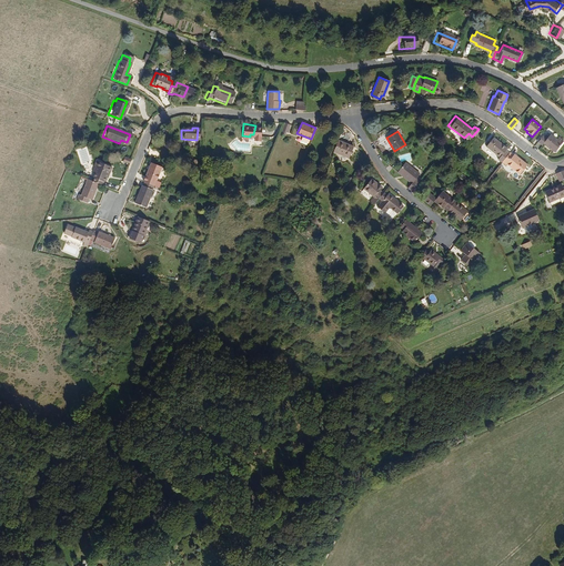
[(553,152),(563,141),(559,137),(556,139),(550,134),(547,137),(544,134),(537,141),(541,144),(543,142),(553,152)]
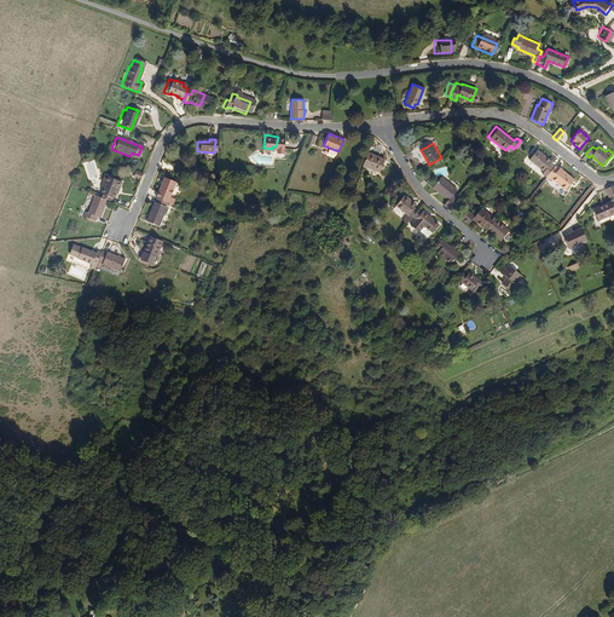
[(550,165),(551,162),(537,151),(528,161),(543,173),(542,176),(545,178),(554,168),(550,165)]
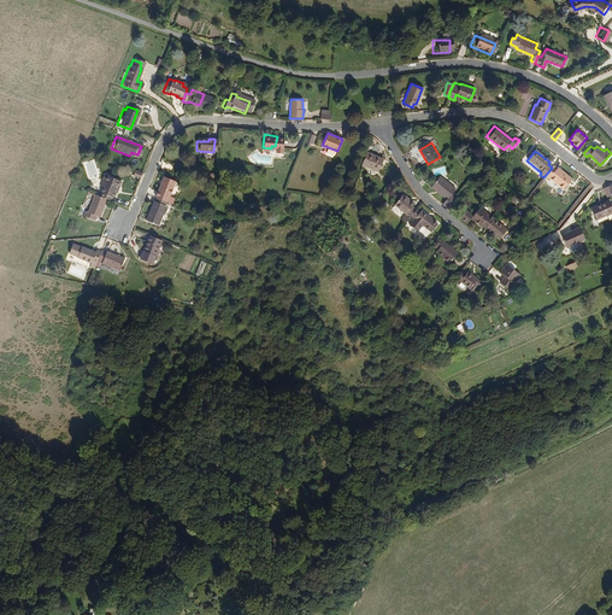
[(362,164),(378,170),(383,158),(366,152),(362,164)]
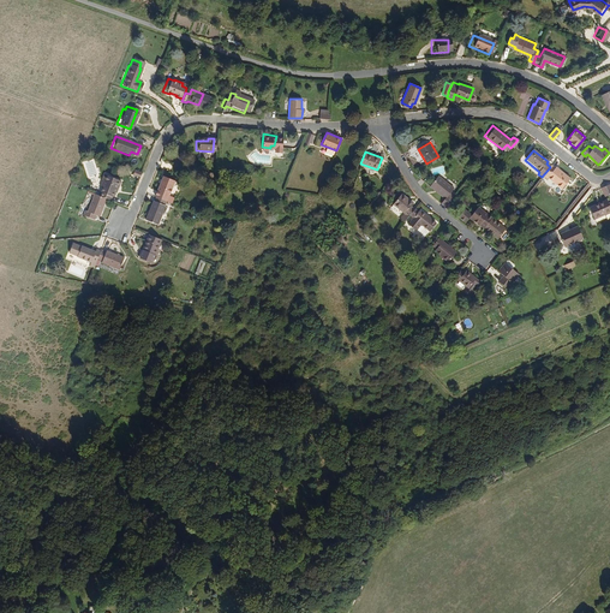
[(561,190),(569,179),(555,168),(554,170),(550,166),(550,167),(542,177),(545,179),(546,178),(561,190)]
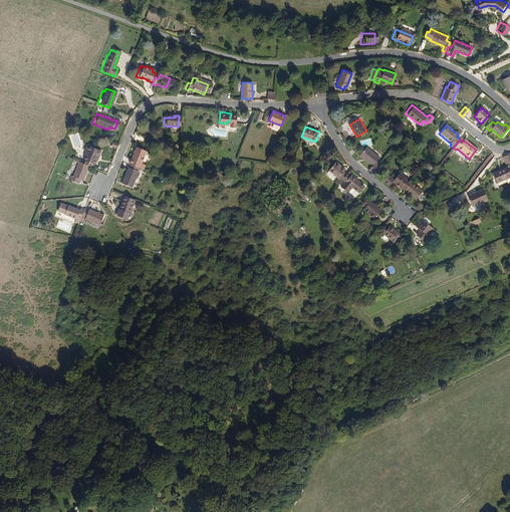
[(92,157),(94,157),(97,150),(86,146),(84,150),(83,150),(80,155),(82,156),(79,163),(85,165),(88,166),(89,163),(90,163),(91,159),(92,157)]
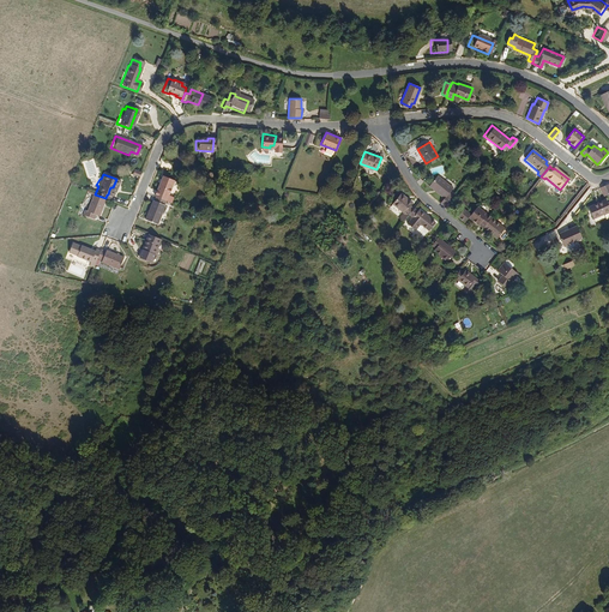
[(152,195),(161,198),(169,178),(158,174),(150,195),(152,195)]
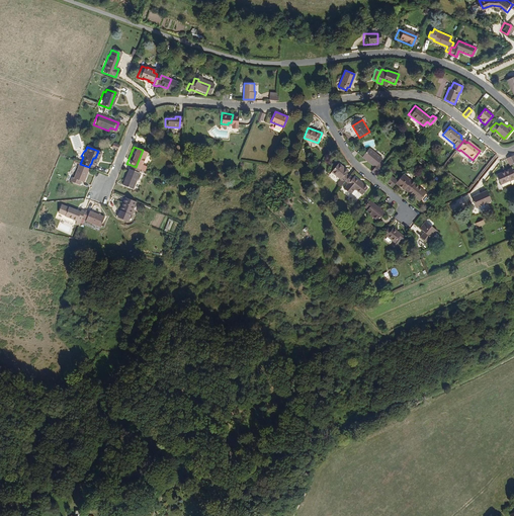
[(371,171),(376,175),(381,168),(376,165),(381,158),(368,148),(362,157),(374,167),(371,171)]
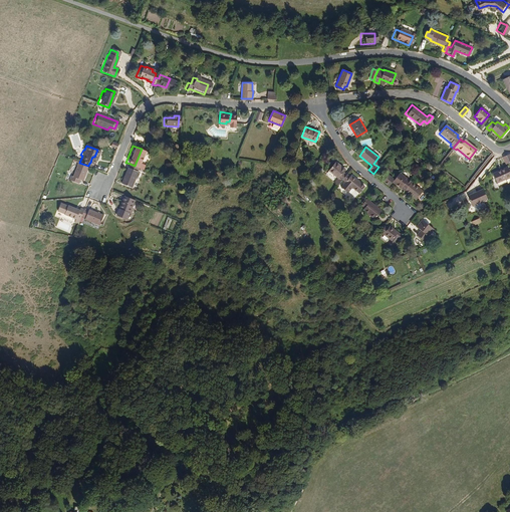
[(135,166),(141,169),(143,164),(140,162),(145,150),(142,149),(135,166)]
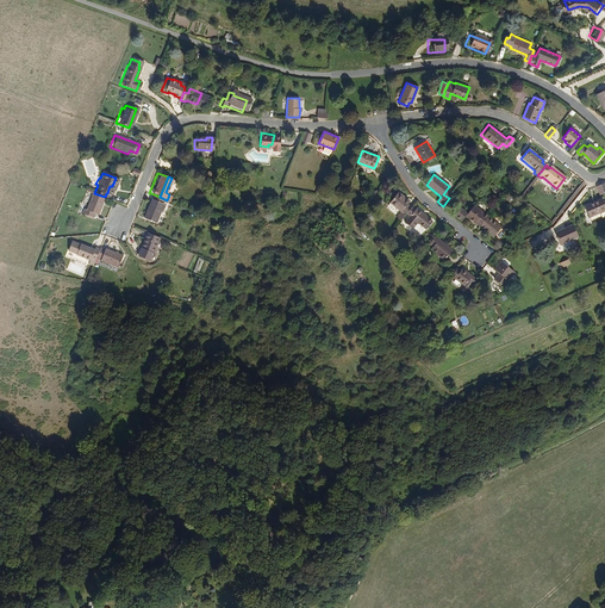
[(92,212),(94,213),(101,196),(94,193),(89,191),(83,209),(81,208),(79,212),(91,216),(92,212)]
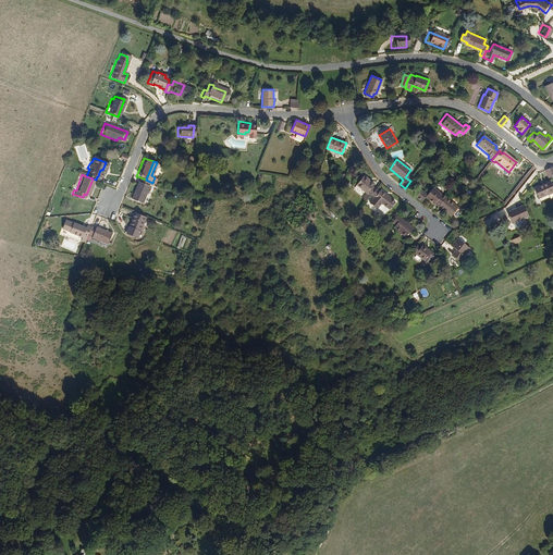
[(376,189),(372,186),(375,184),(365,175),(356,184),(367,193),(366,194),(369,197),(370,195),(376,189)]
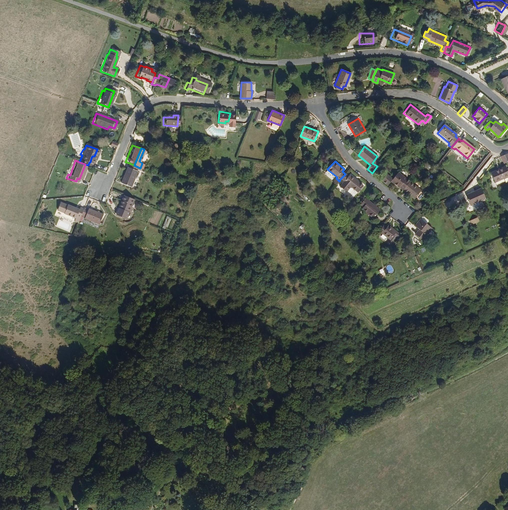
[(126,185),(133,169),(134,165),(127,162),(125,166),(124,166),(118,182),(126,185)]
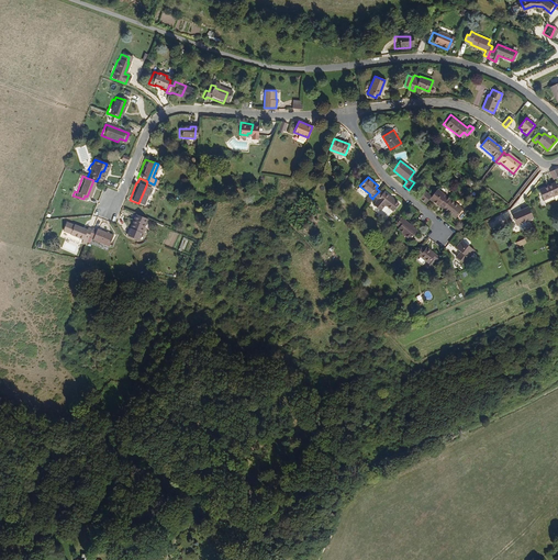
[(557,185),(556,187),(555,183),(538,190),(543,201),(551,197),(554,201),(557,199),(557,185)]
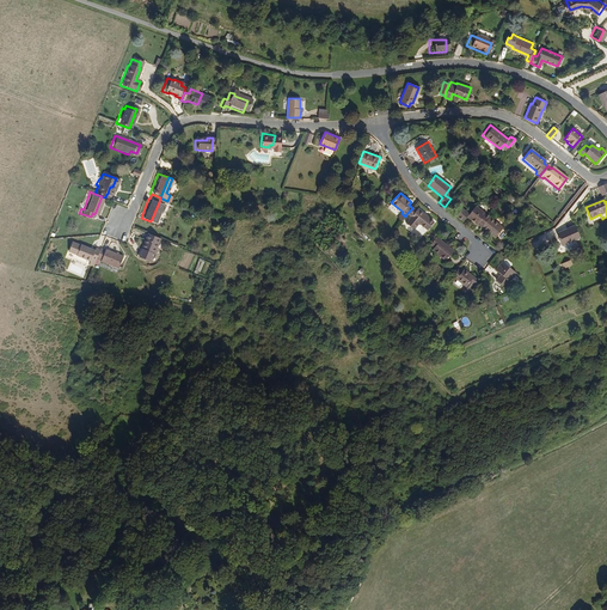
[(151,221),(154,223),(161,203),(159,202),(151,221)]
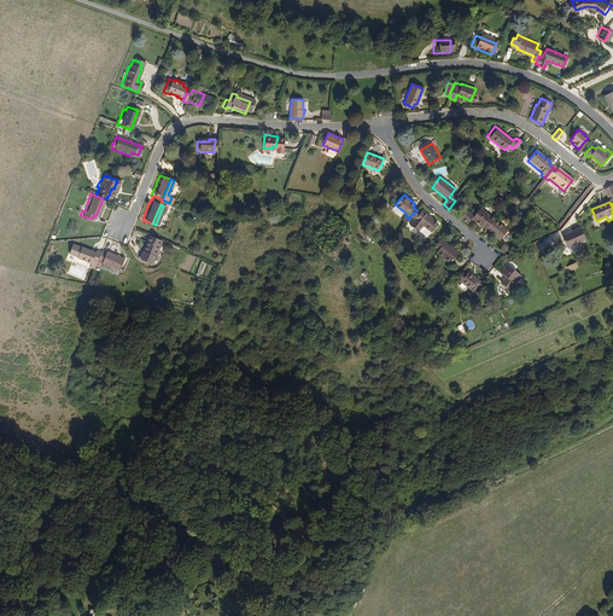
[(492,222),(494,219),(490,215),(480,208),(473,216),(467,210),(460,218),(467,224),(472,218),(482,225),(486,228),(492,222)]
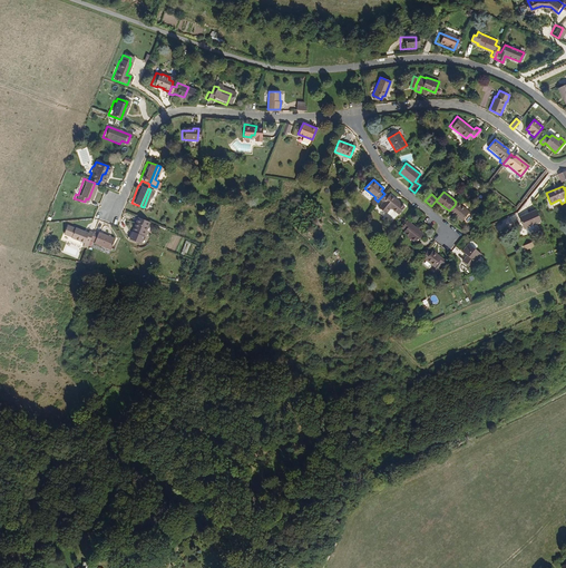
[(398,214),(403,207),(389,195),(388,196),(384,193),(384,194),(379,199),(382,203),(378,207),(386,213),(390,207),(398,214)]
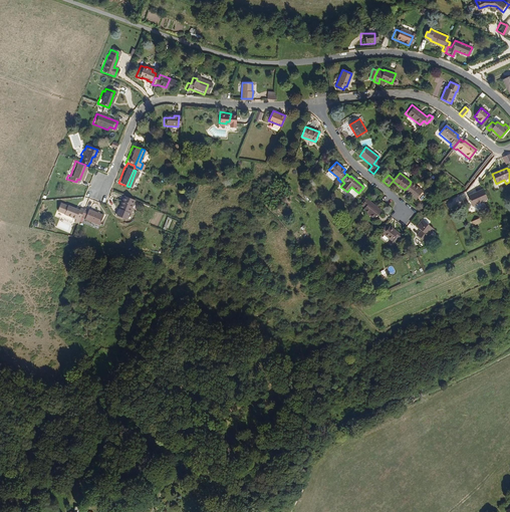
[(416,198),(423,190),(412,182),(411,182),(410,185),(405,190),(416,198)]
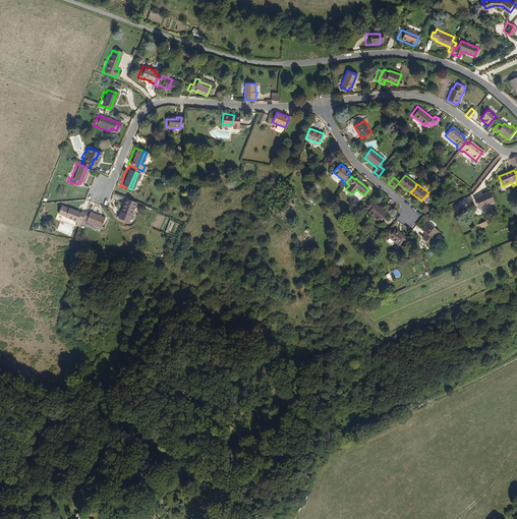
[(478,209),(494,203),(489,192),(473,198),(478,209)]
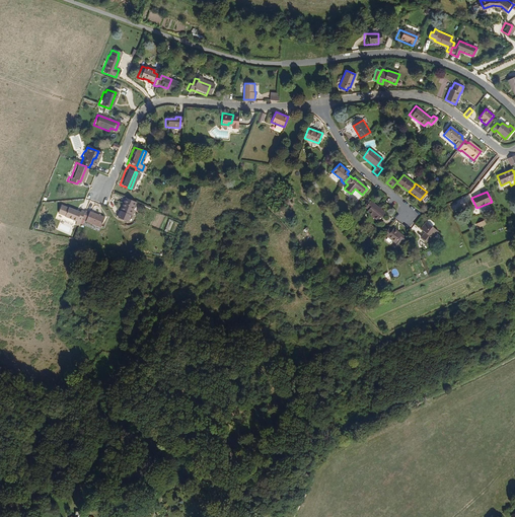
[(119,211),(126,213),(131,200),(124,198),(119,211)]
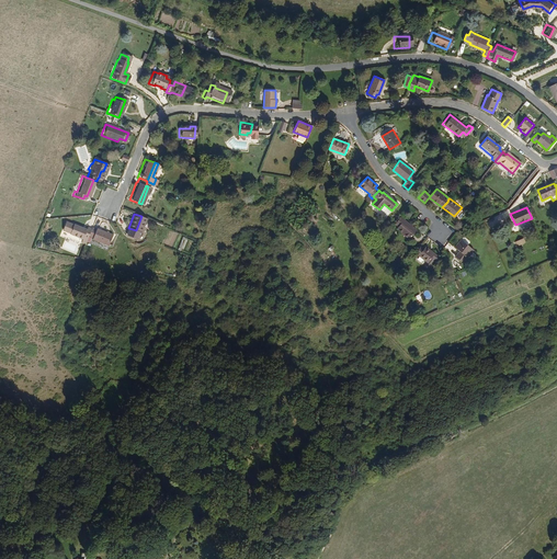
[(409,239),(417,230),(404,220),(405,219),(401,216),(395,224),(399,227),(397,229),(409,239)]
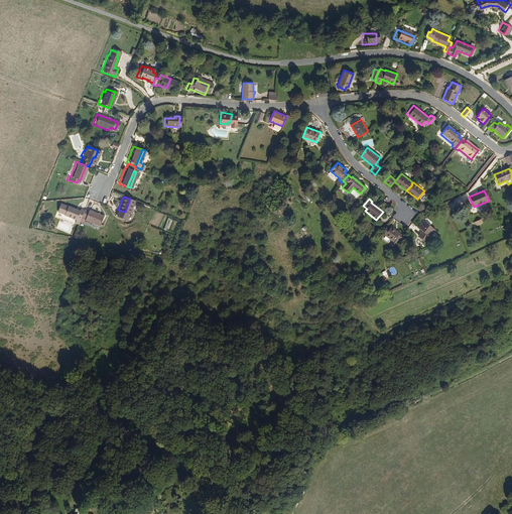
[(76,224),(79,217),(82,210),(78,208),(77,210),(65,206),(65,207),(60,215),(74,219),(72,223),(76,224)]
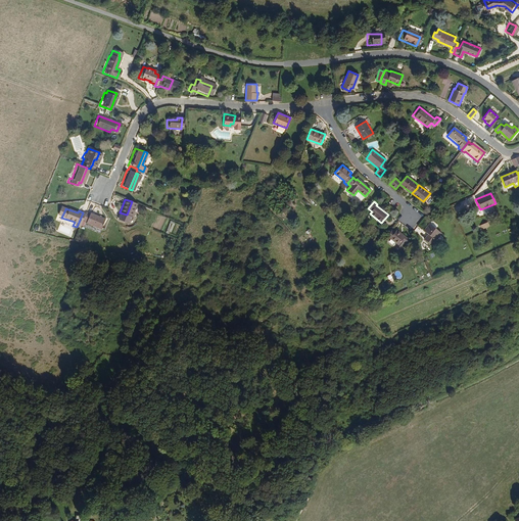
[(83,223),(98,229),(102,218),(87,211),(87,212),(83,211),(83,212),(80,220),(83,221),(83,223)]
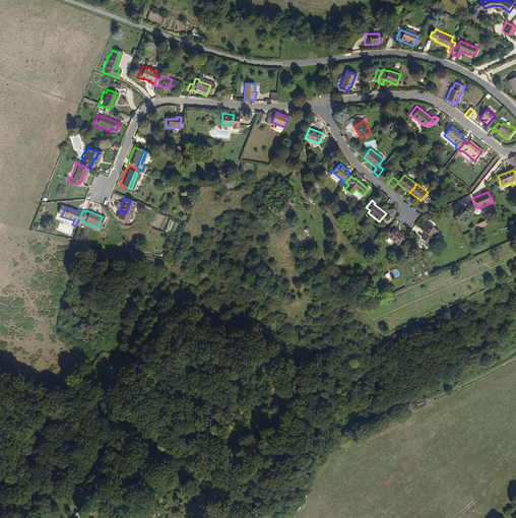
[(481,218),(472,222),(474,227),(484,222),(481,218)]
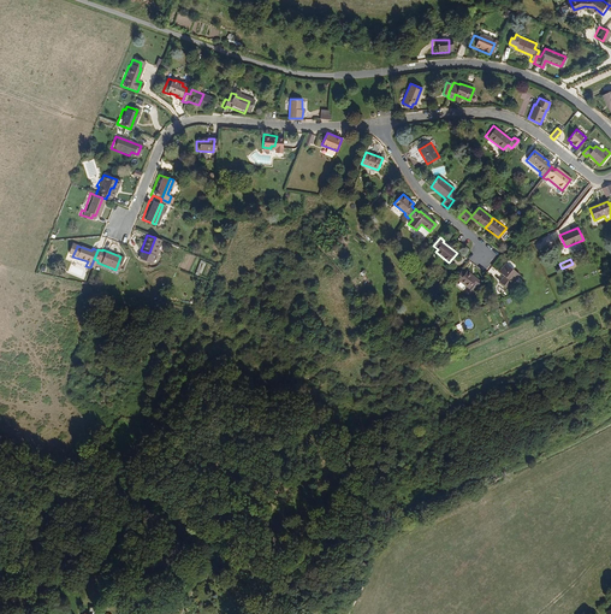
[(499,281),(508,288),(520,273),(512,269),(515,266),(515,264),(510,260),(508,260),(505,263),(498,270),(503,275),(499,281)]
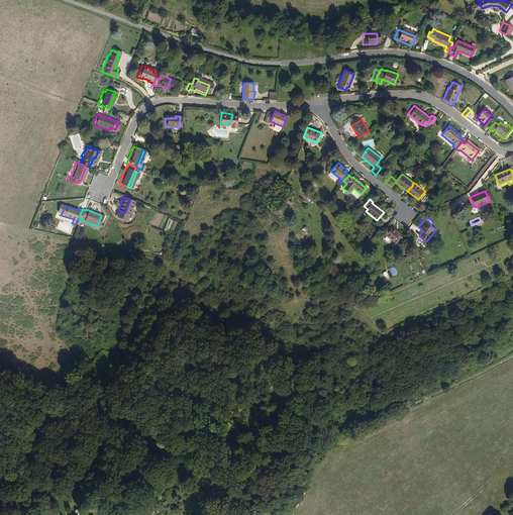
[(401,239),(404,235),(393,225),(391,228),(388,225),(383,231),(394,240),(397,238),(399,240),(400,238),(401,239)]
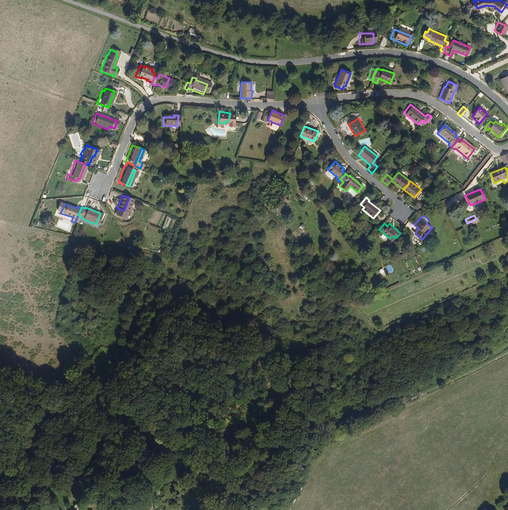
All buildings are outlined.
